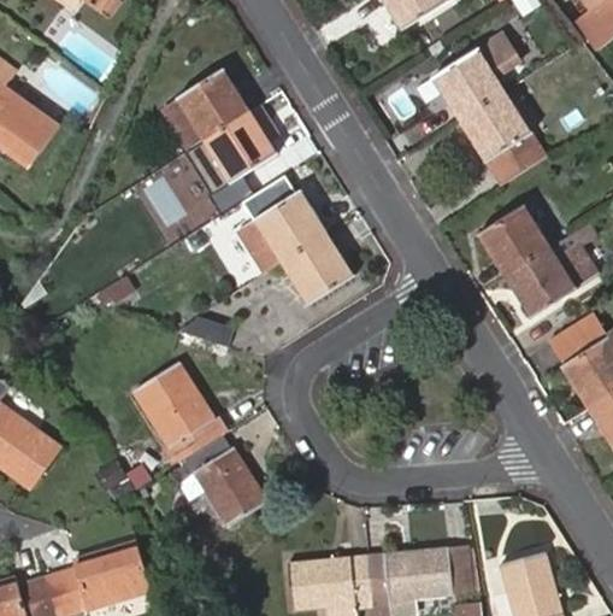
[(388,0),(404,27),(443,0),(388,0)]
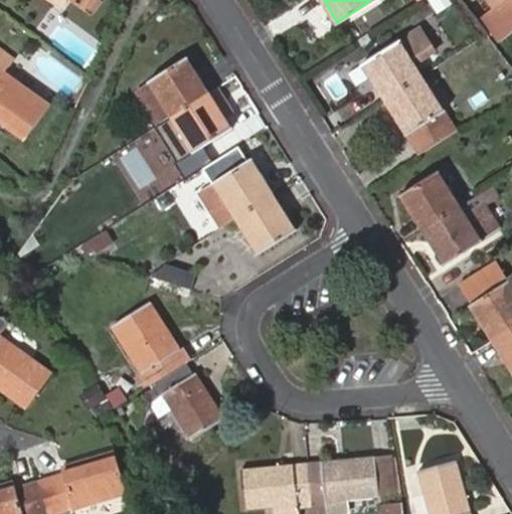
[(428,0),(437,13),(455,2),(453,0),(428,0)]
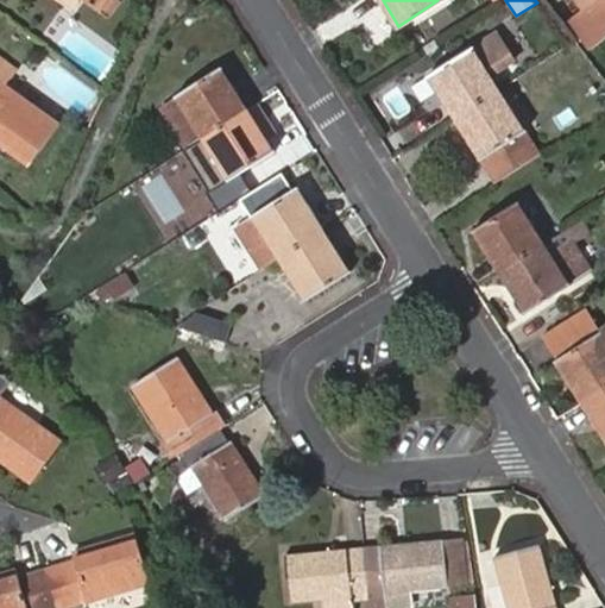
[(604,36),(604,0),(593,0),(587,5),(565,23),(587,50),(604,36)]
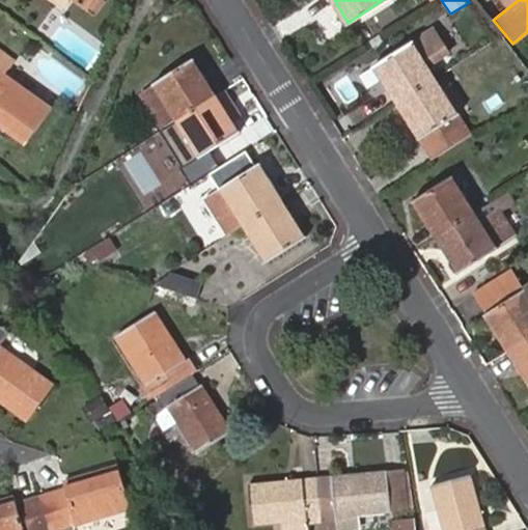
[(432,26),(372,64),(397,103),(435,78),(422,59),(444,45),(432,26)]
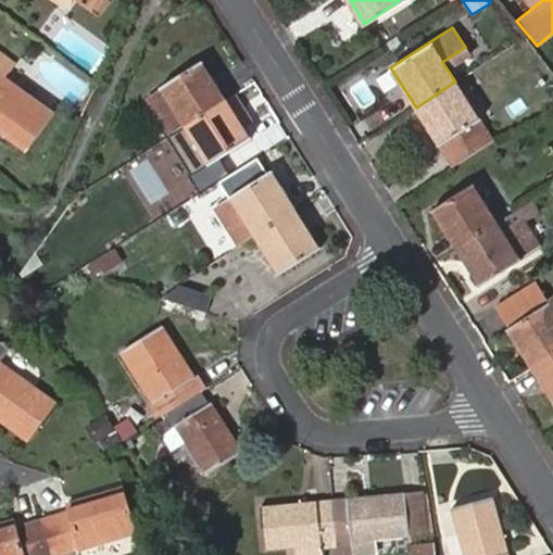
[(0,130),(26,150),(53,113),(8,80),(14,71),(0,59),(0,130)]
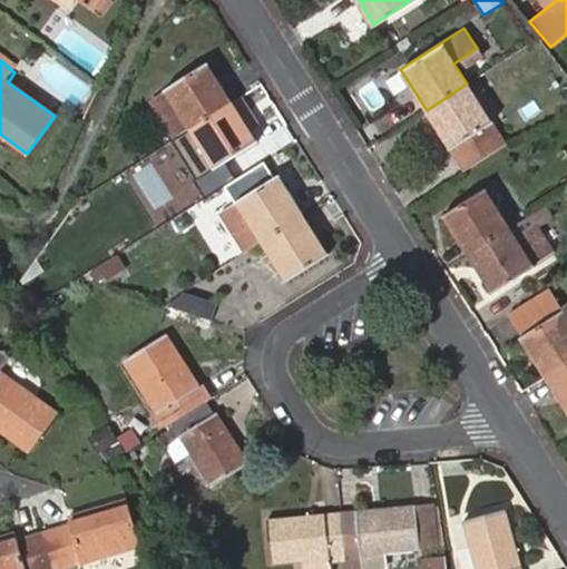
[(188,128),(231,101),(205,62),(163,89),(185,123),(188,128)]
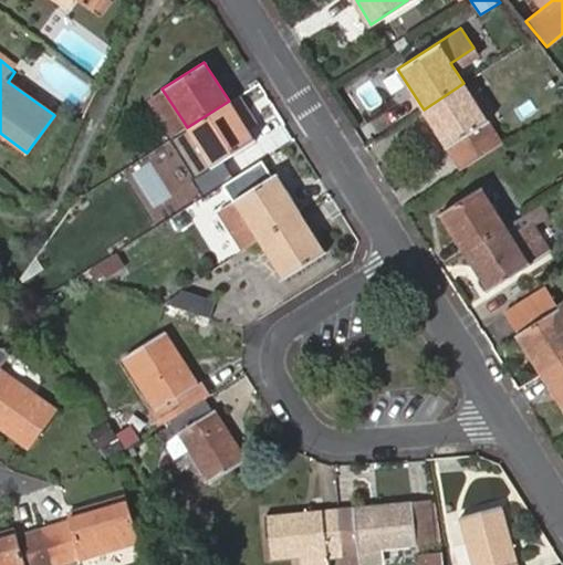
[(424,110),(397,69),(377,82),(404,122),(424,110)]
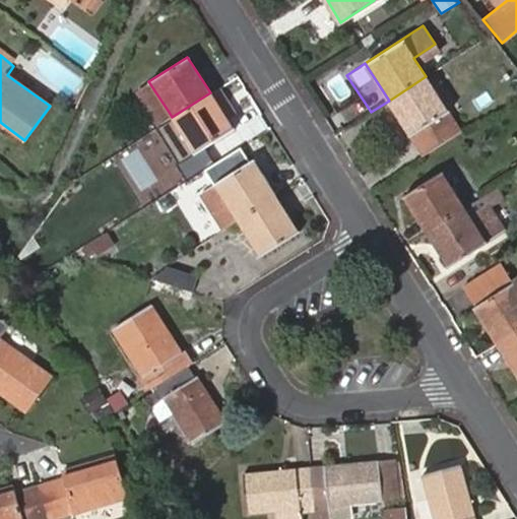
[(424,155),(460,130),(448,111),(426,76),(389,101),(424,155)]
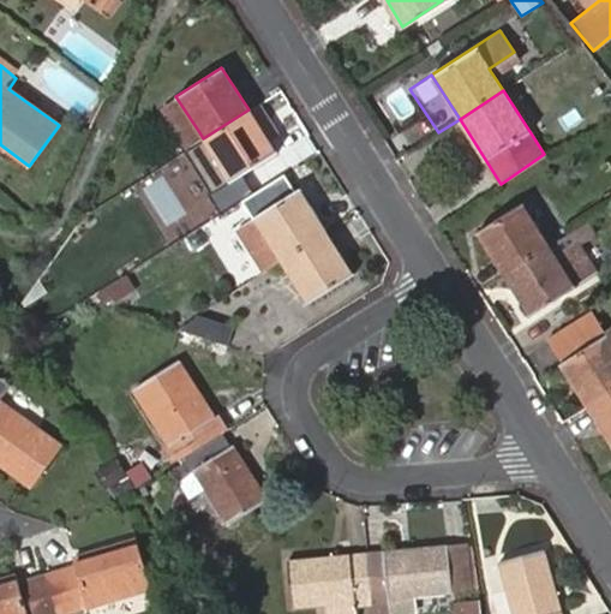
[(183,143),(199,132),(175,96),(160,106),(183,143)]
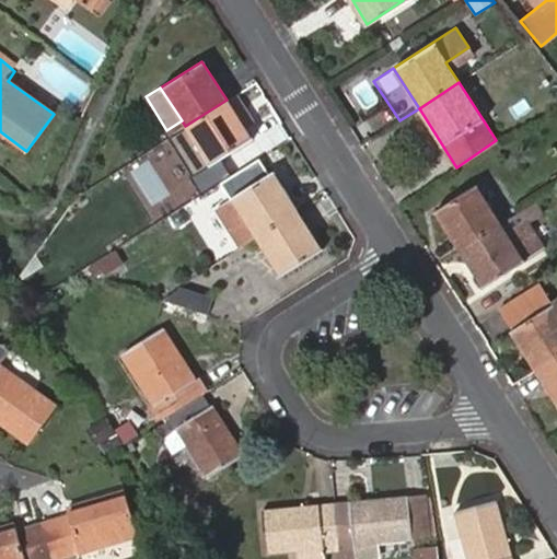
[(251,138),(227,100),(185,126),(167,137),(193,175),(251,138)]
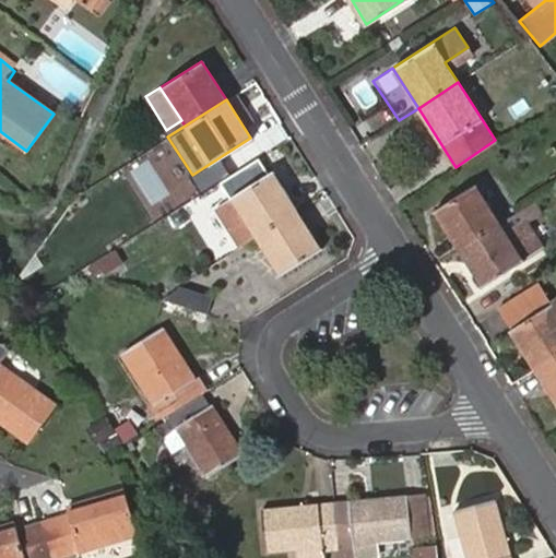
[(295,209),(296,210),(272,169),(215,206),(231,232),(246,221),(256,235),(295,209)]
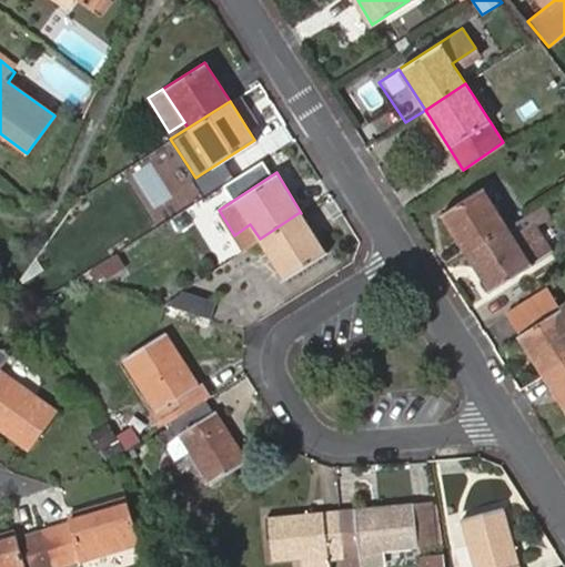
[(442,213),(466,251),(467,251),(506,226),(516,220),(490,182),(481,189),(478,188),(442,213)]
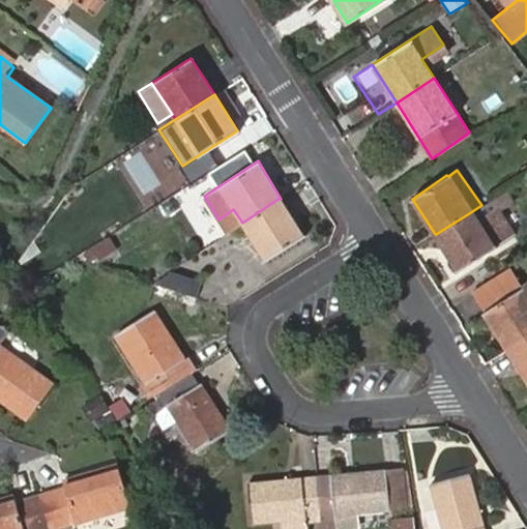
[(494,197),(499,206),(517,196),(510,186),(494,197)]
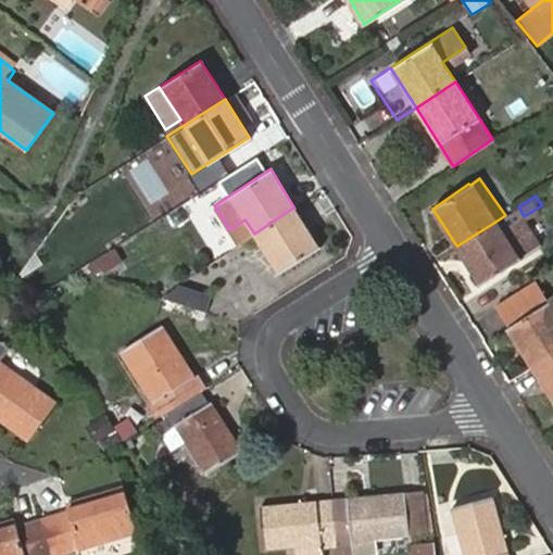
[(524,216),(518,206),(512,212),(505,215),(495,222),(518,260),(541,244),(524,216)]
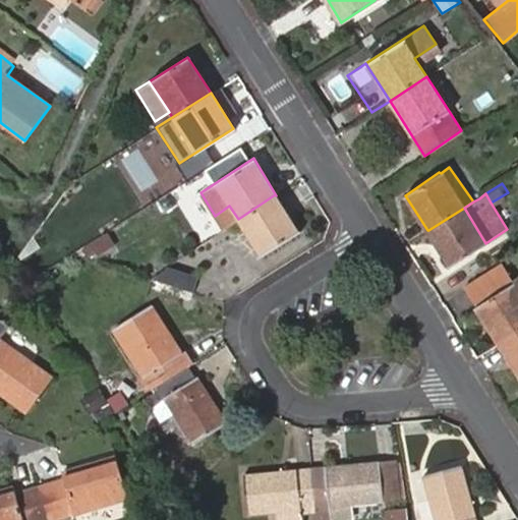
[(275,194),(238,219),(261,254),(298,230),(275,194)]
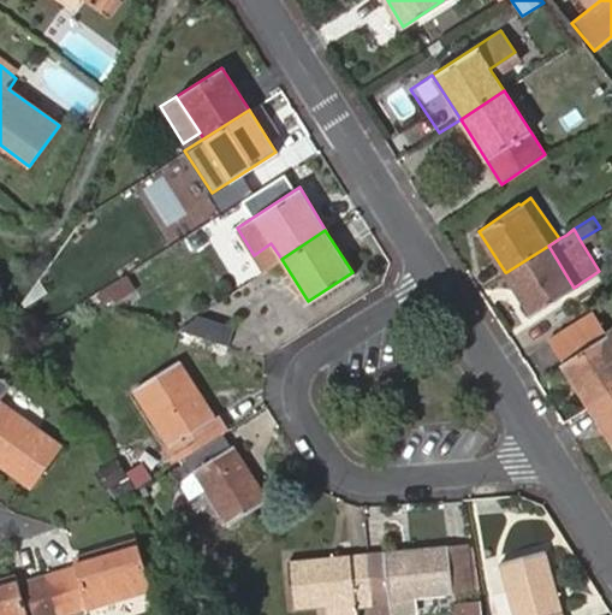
[(254,255),(263,270),(281,259),(271,243),(254,255)]
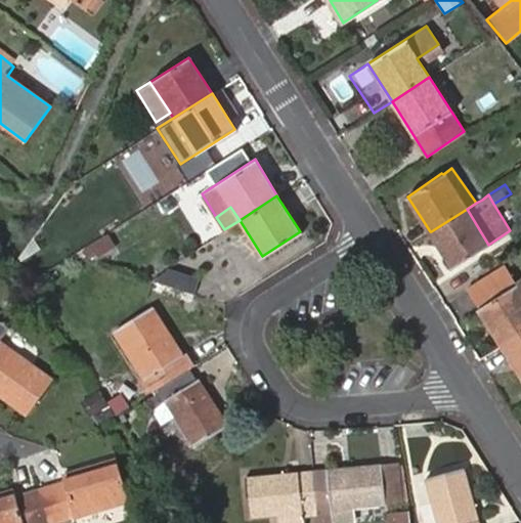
[(453,267),(488,245),(467,209),(431,231),(453,267)]
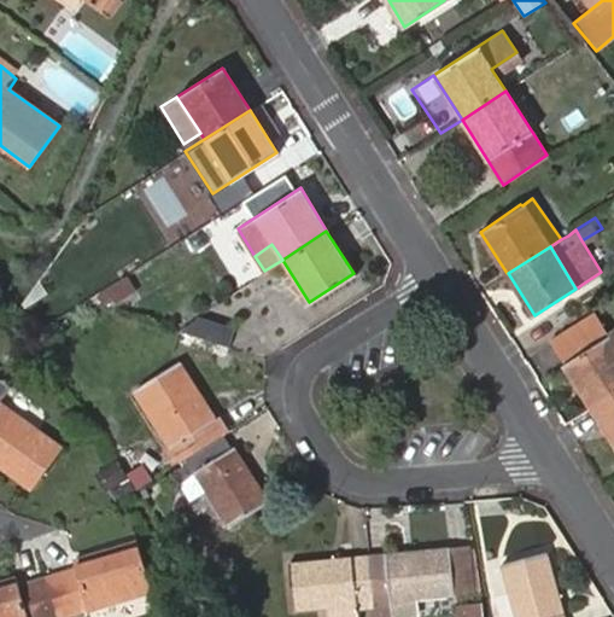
[(129,291),(120,278),(100,290),(107,301),(109,304),(129,291)]
